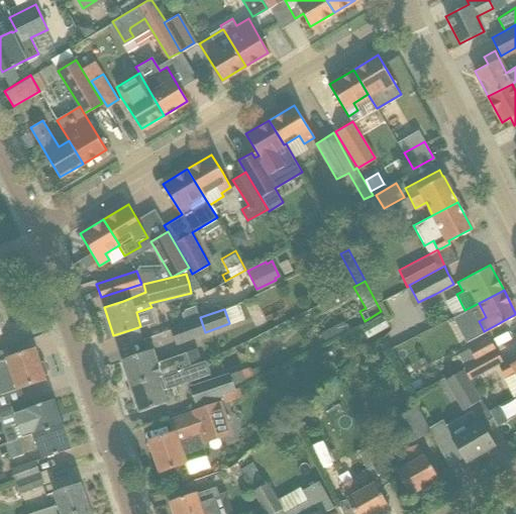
[(468,346),(476,361),(496,349),(489,335),(468,346)]
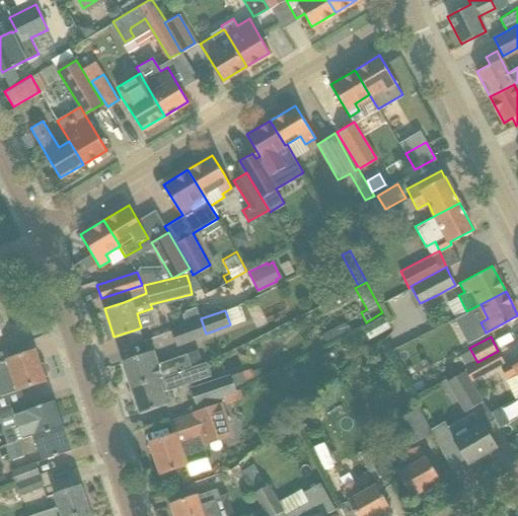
[(329,348),(320,352),(323,359),(333,355),(329,348)]
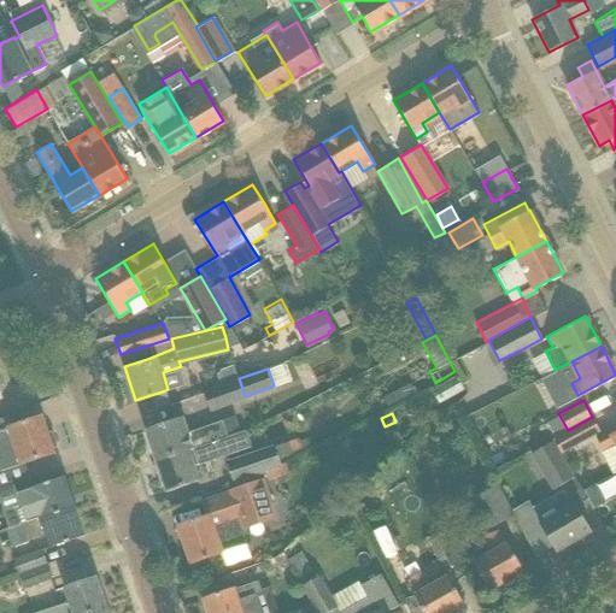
[(0,457),(4,467),(53,452),(52,446),(56,444),(56,440),(53,435),(51,430),(47,431),(41,414),(0,429),(0,457)]
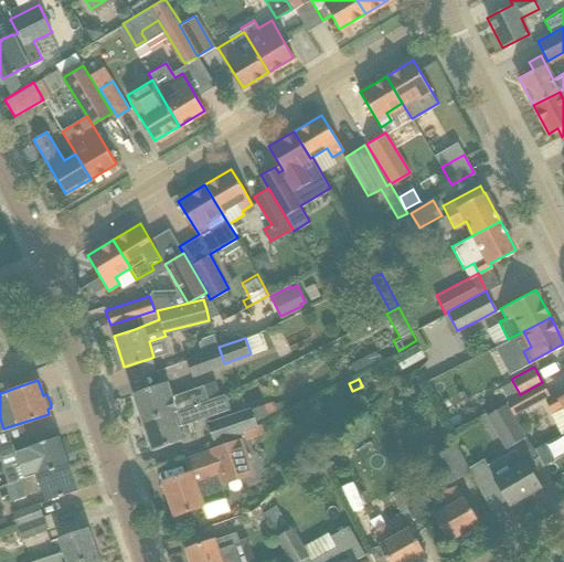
[(153,385),(132,392),(142,421),(208,399),(203,384),(172,394),(167,381),(161,382),(153,385)]
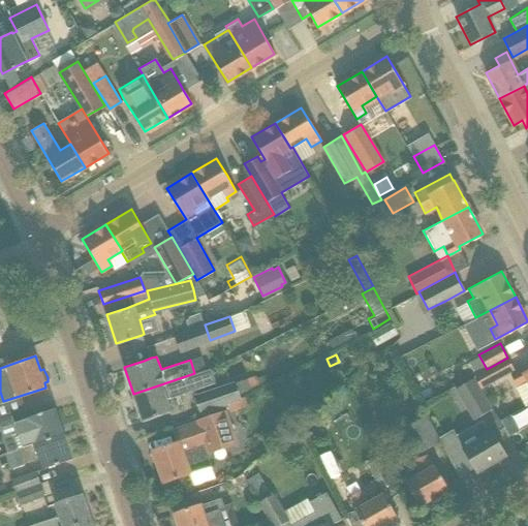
[(487,369),(473,377),(479,387),(514,368),(507,358),(487,369)]
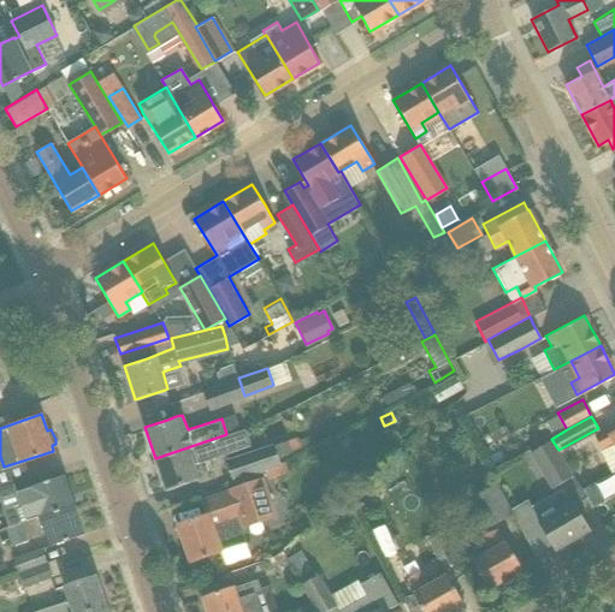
[(599,432),(593,434),(601,447),(613,441),(614,445),(614,428),(610,432),(608,427),(599,432)]
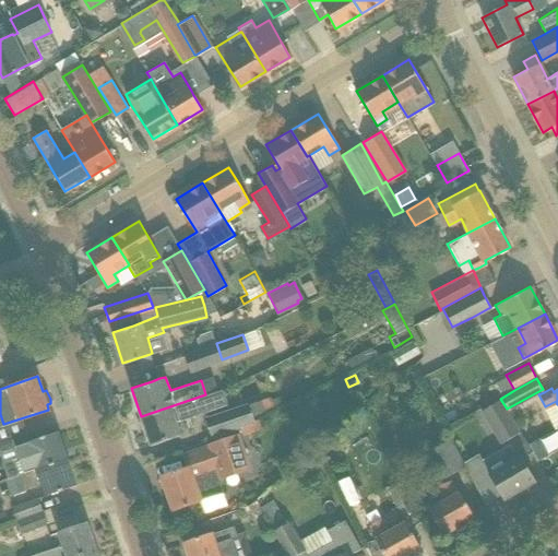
[(205,394),(141,416),(150,445),(170,438),(179,435),(174,422),(178,420),(179,420),(211,410),(226,404),(222,389),(205,394)]
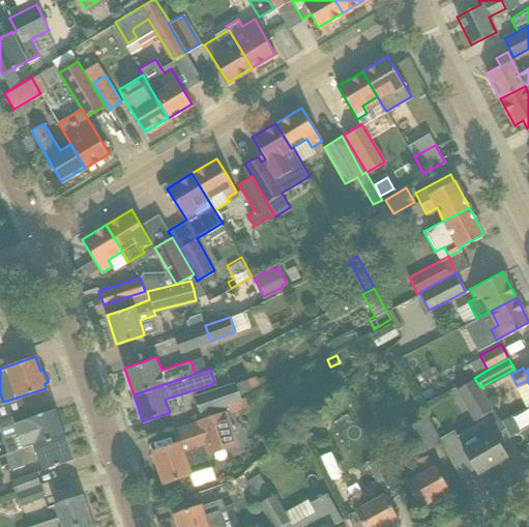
[(241,399),(240,397),(253,392),(247,378),(235,382),(195,396),(201,413),(241,399)]
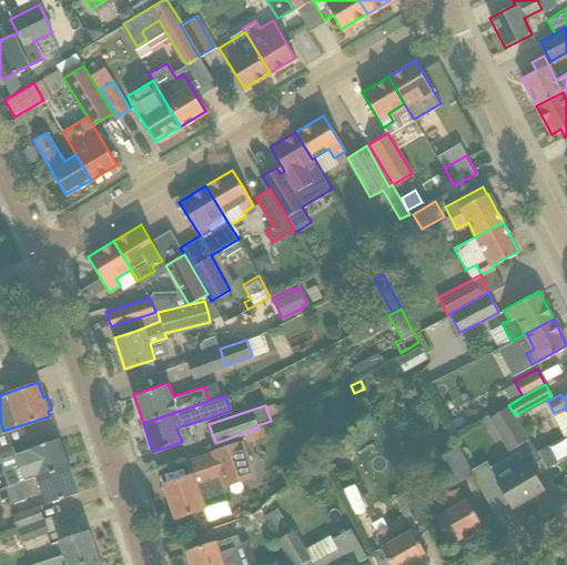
[(515,415),(508,405),(488,417),(508,451),(528,439),(515,415)]
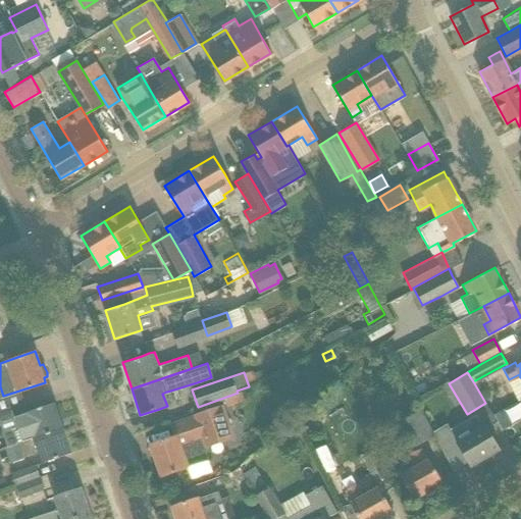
[(61,426),(53,403),(41,407),(41,406),(37,408),(37,409),(13,417),(14,418),(18,427),(2,433),(6,447),(33,436),(62,427),(61,426)]
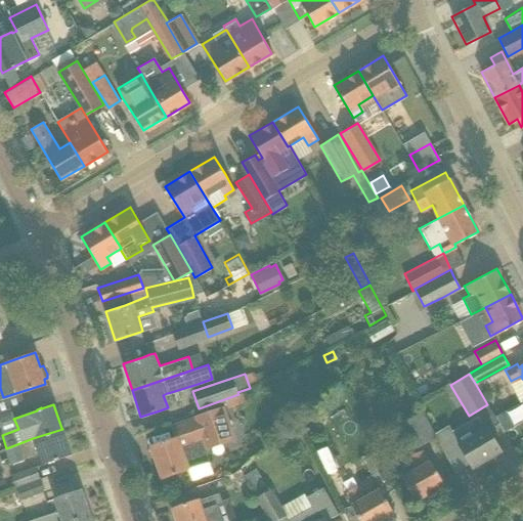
[(230,429),(222,406),(172,424),(176,437),(150,445),(162,477),(187,469),(190,479),(212,472),(208,461),(203,462),(197,442),(204,439),(207,447),(233,438),(230,429)]
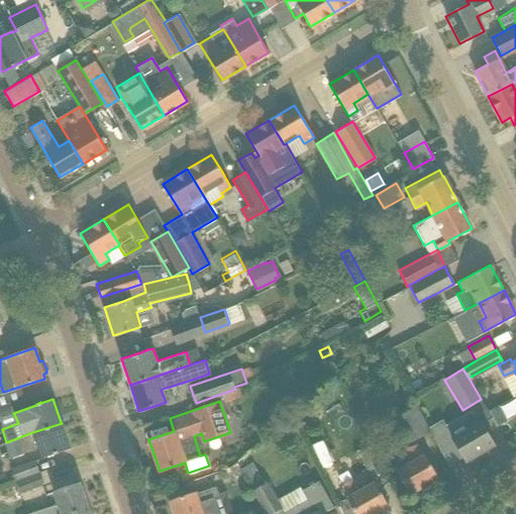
[(490,410),(500,428),(511,421),(501,403),(490,410)]
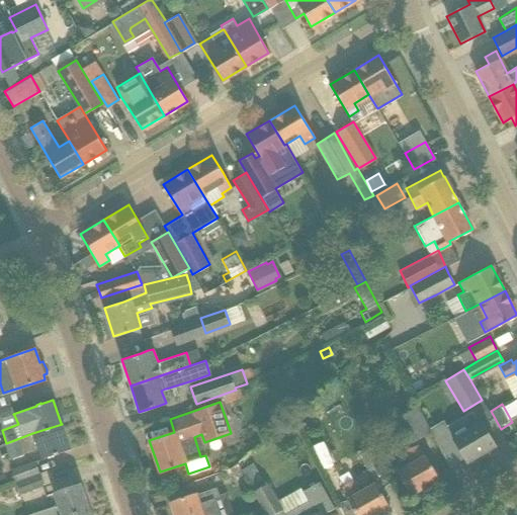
[(418,406),(399,416),(412,442),(431,432),(429,429),(418,406)]
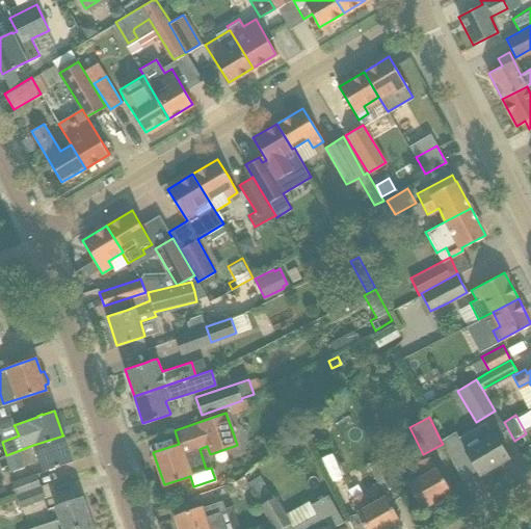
[(454,432),(441,441),(443,444),(451,460),(465,451),(469,457),(479,475),(509,457),(499,440),(495,431),(493,432),(486,421),(474,428),(481,440),(463,450),(454,432)]
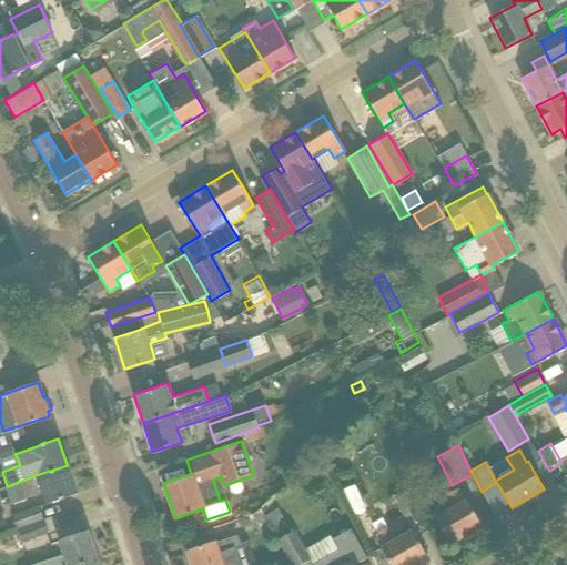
[(36,475),(7,486),(6,486),(11,503),(26,498),(26,496),(41,491),(46,503),(63,497),(62,496),(76,492),(67,466),(68,465),(36,475)]
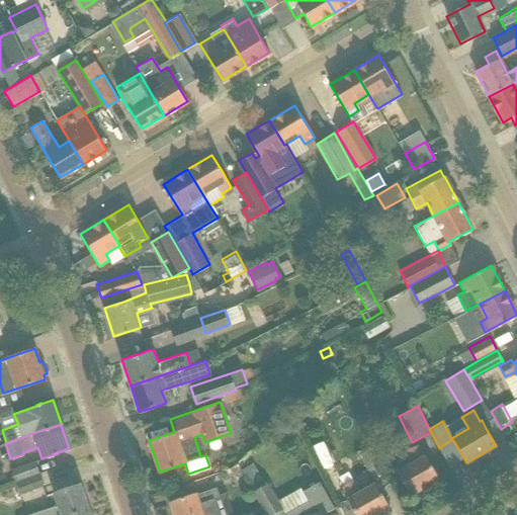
[(413,460),(396,470),(410,495),(439,479),(429,461),(425,454),(424,454),(417,442),(406,449),(413,460)]
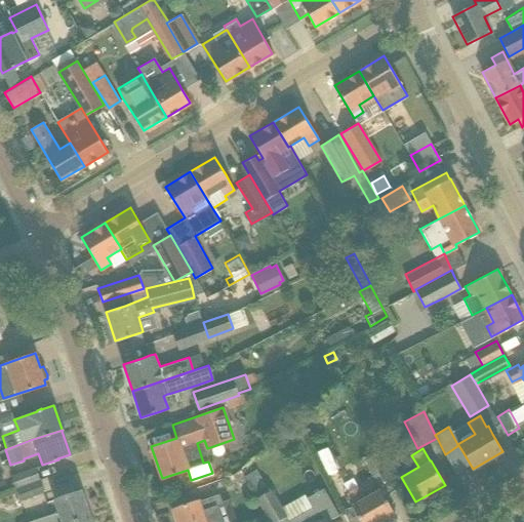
[(364,460),(370,474),(375,484),(390,478),(376,453),(364,460)]
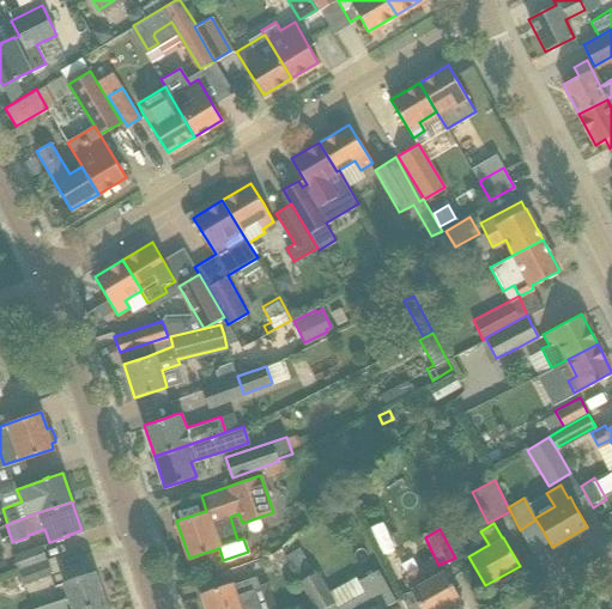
[(14,556),(18,568),(47,558),(42,546),(14,556)]
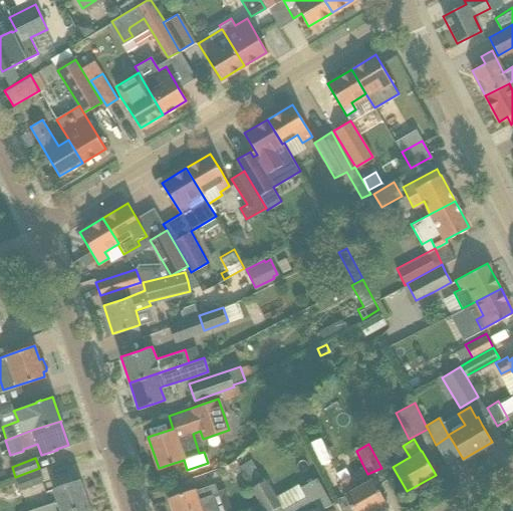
[(345,493),(343,494),(347,501),(352,510),(370,510),(387,503),(376,485),(372,478),(357,487),(344,466),(335,472),(340,480),(338,481),(345,493)]
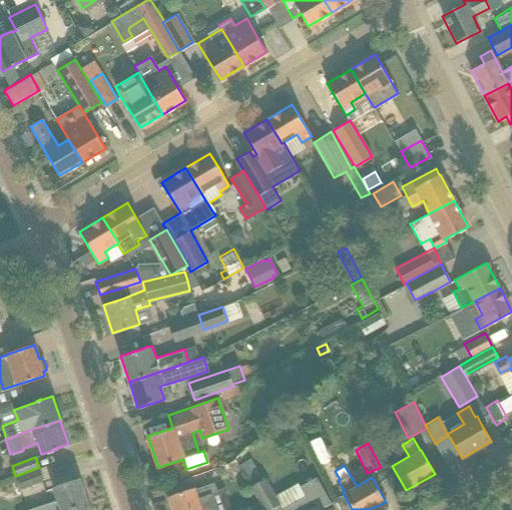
[(39,467),(15,476),(20,488),(43,479),(39,467)]
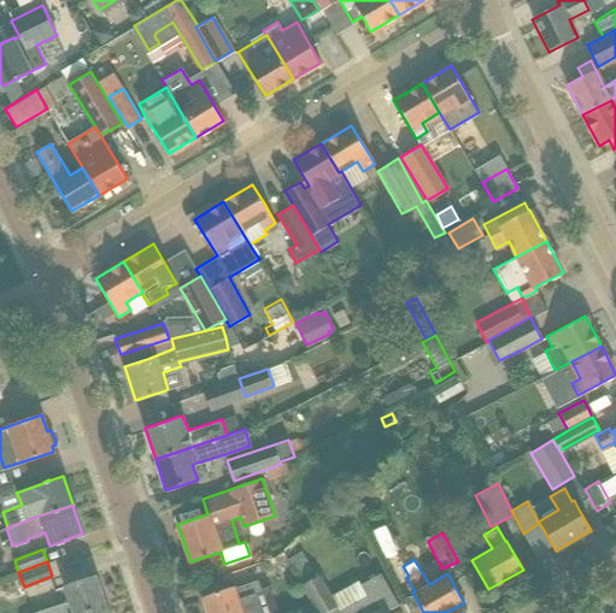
[(339,611),(339,612),(385,612),(385,611),(398,603),(380,572),(359,583),(367,595),(339,611)]
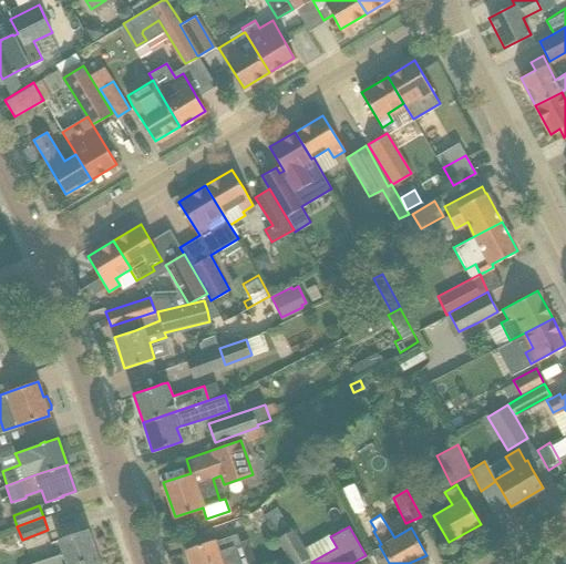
[(75,563),(98,556),(88,529),(67,535),(59,539),(64,553),(59,554),(28,563),(75,563)]
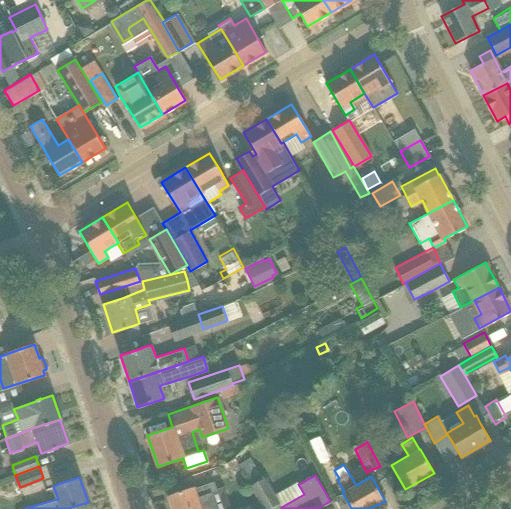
[(250,485),(263,508),(267,508),(279,503),(264,477),(250,485)]
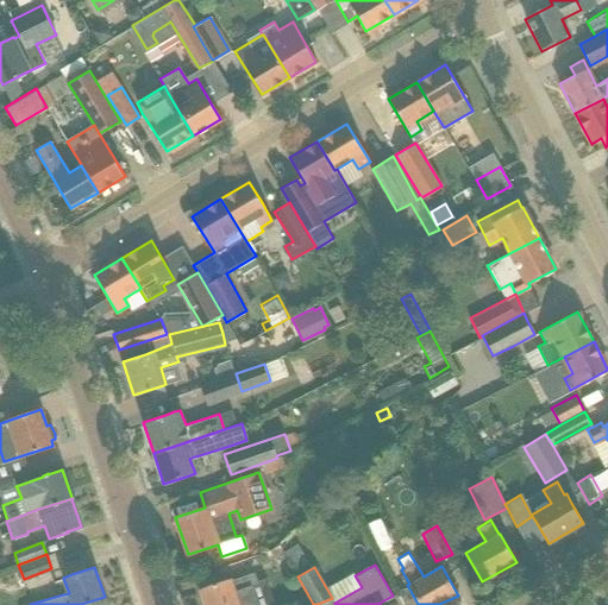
[(199,590),(204,604),(257,604),(251,586),(258,584),(254,572),(199,590)]
